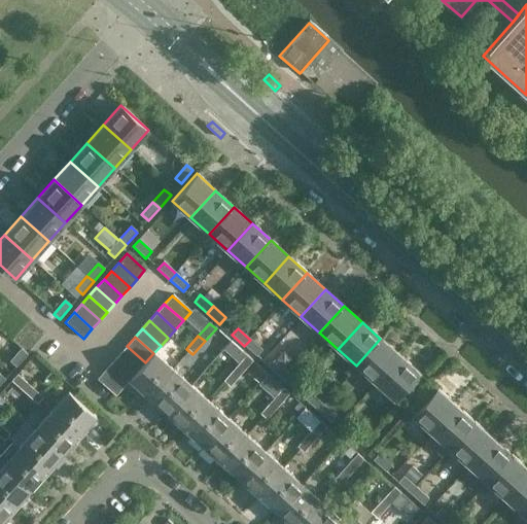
[(398,355),(380,339),(356,365),(374,382),(398,355)]
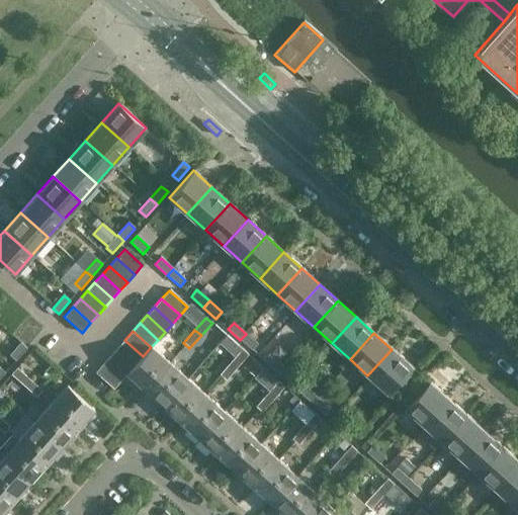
[(240,340),(252,351),(258,344),(246,334),(240,340)]
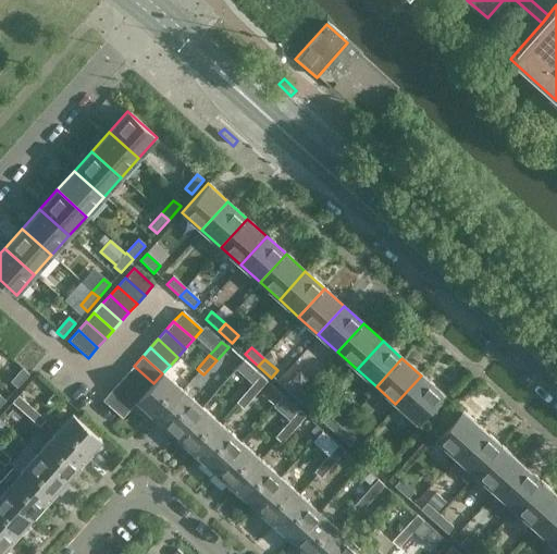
[(134,366),(126,374),(146,392),(153,383),(134,366)]
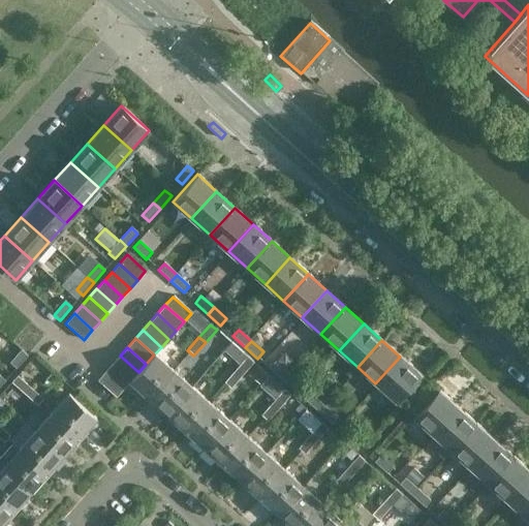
[(28,357),(22,350),(9,364),(17,369),(28,357)]
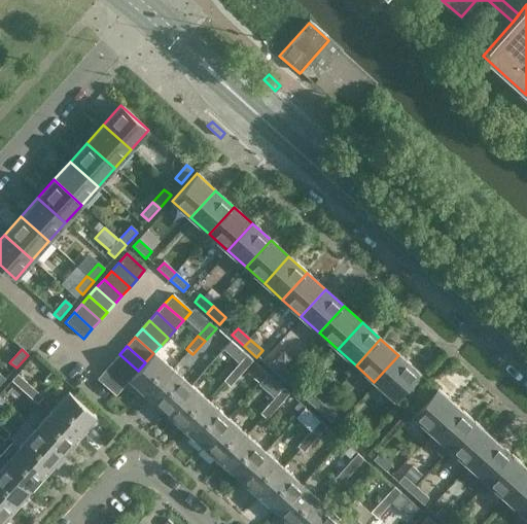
[(131,379),(129,381),(148,398),(172,371),(153,353),(145,362),(138,371),(131,379)]
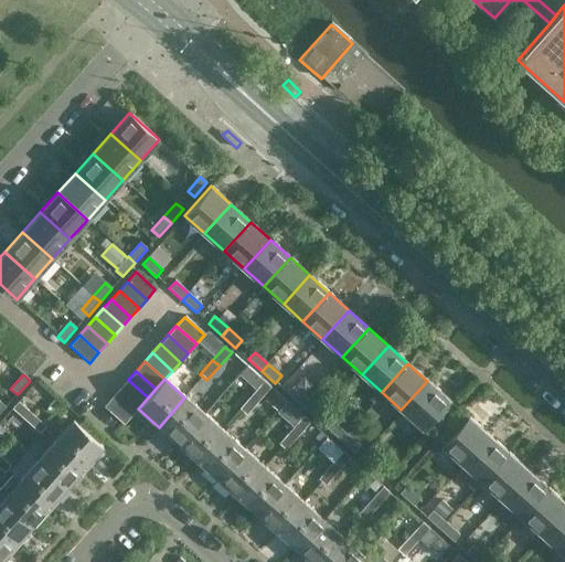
[(128,380),(120,389),(140,406),(148,398),(128,380)]
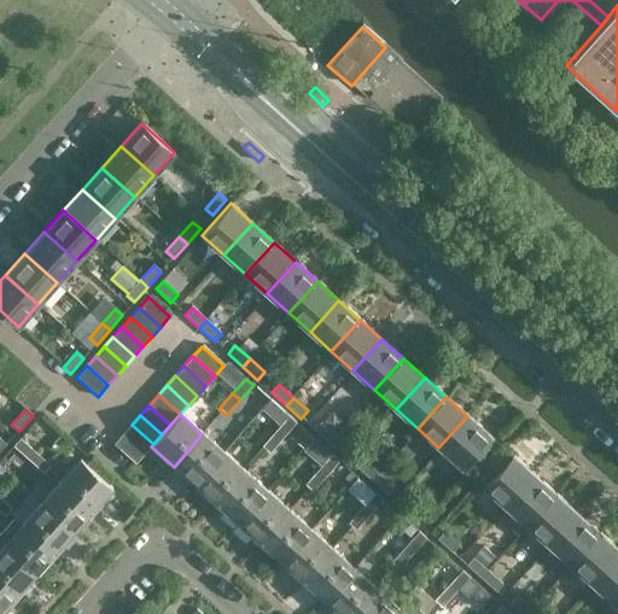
[(490,436),(467,416),(438,448),(461,468),(490,436)]
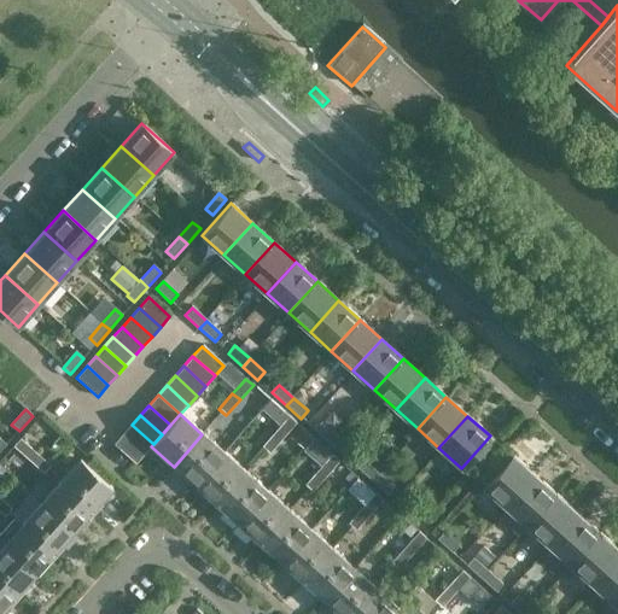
[(297,424),(289,417),(275,433),(283,439),(297,424)]
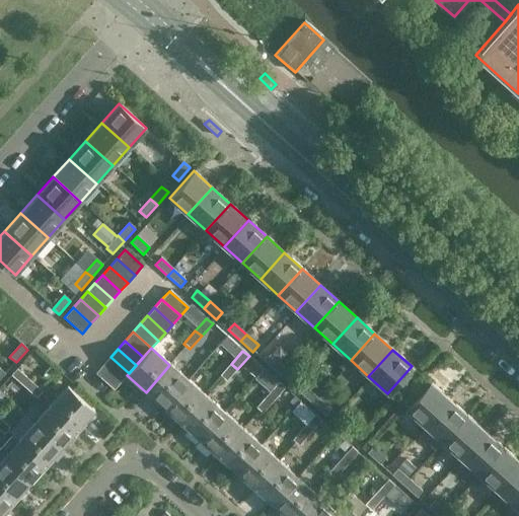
[(276,373),(282,366),(270,355),(264,362),(276,373)]
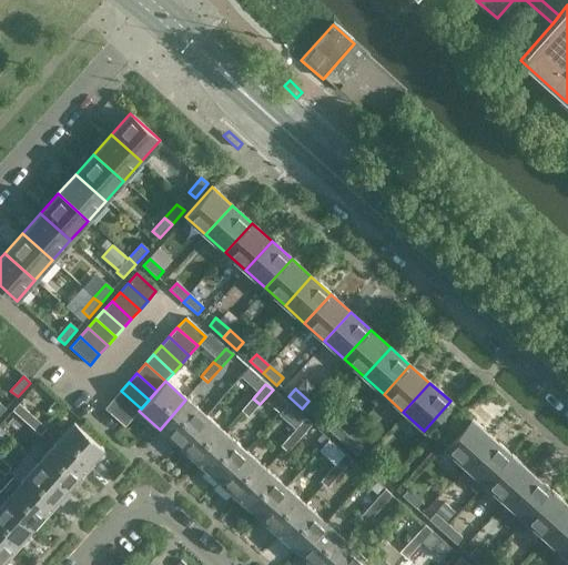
[(121,391),(113,400),(132,417),(139,411),(141,409),(121,391)]
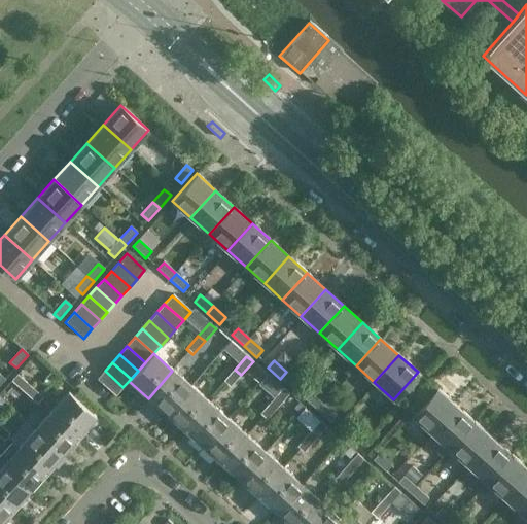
[(241,375),(235,370),(223,382),(231,388),(241,375)]
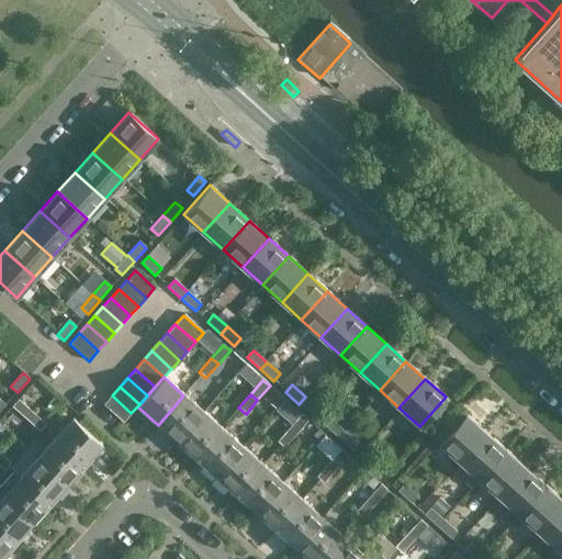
[(112,395),(102,405),(122,423),(131,413),(112,395)]
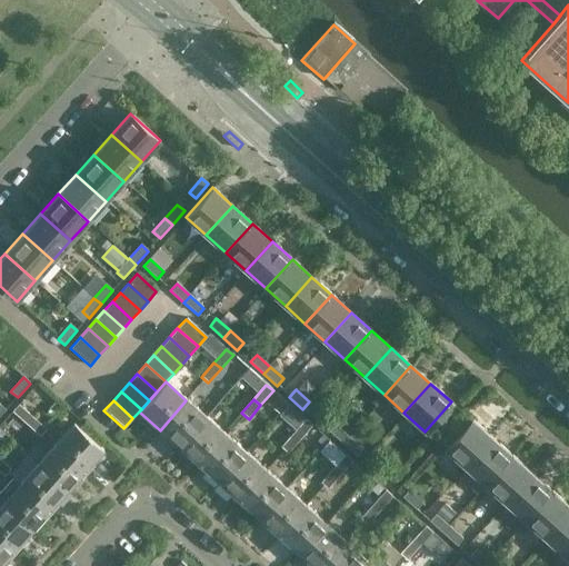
[(186,400),(160,430),(180,448),(206,418),(186,400)]
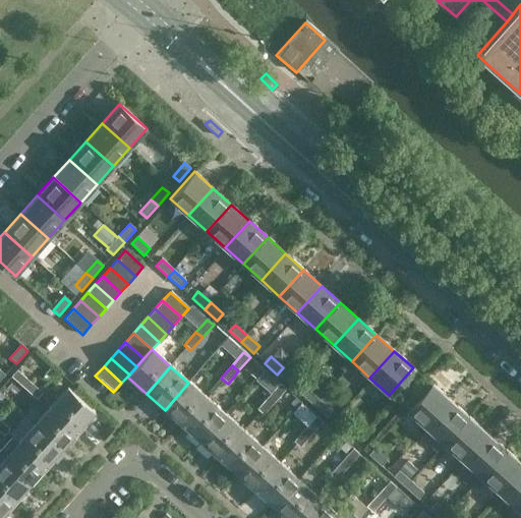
[(277,375),(290,386),(296,379),(283,367),(277,375)]
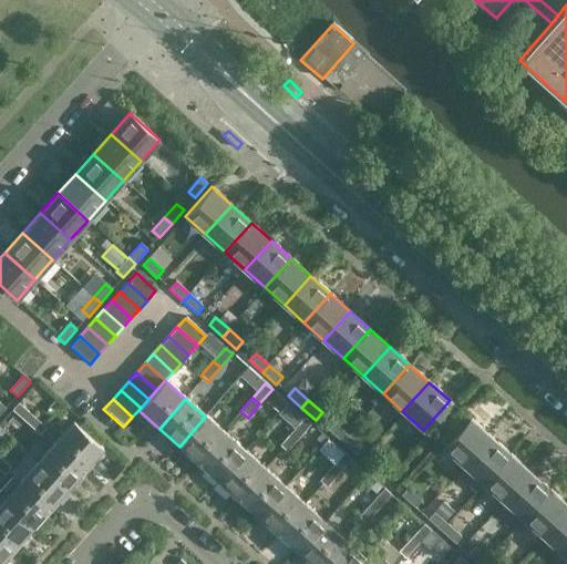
[(19,404),(12,411),(27,423),(32,417),(19,404)]
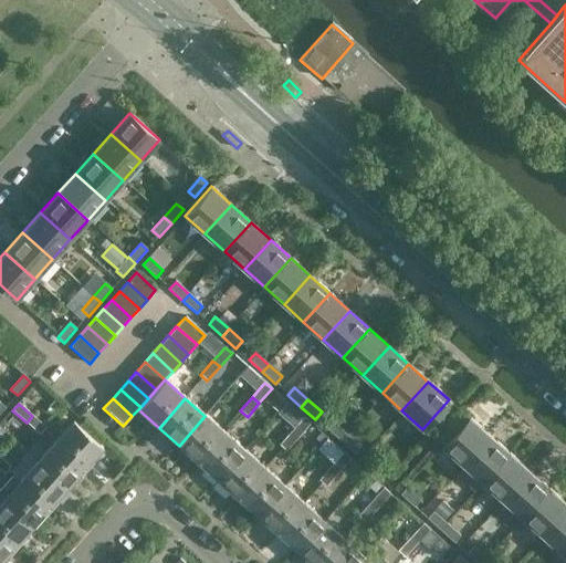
[(32,416),(27,423),(40,435),(46,428),(32,416)]
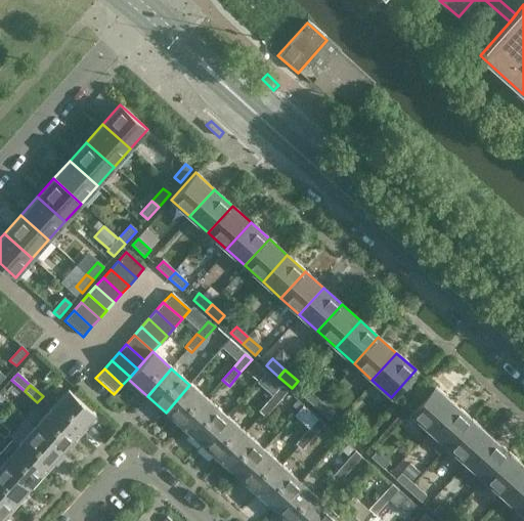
[(189,385),(166,413),(183,428),(208,401),(189,385)]
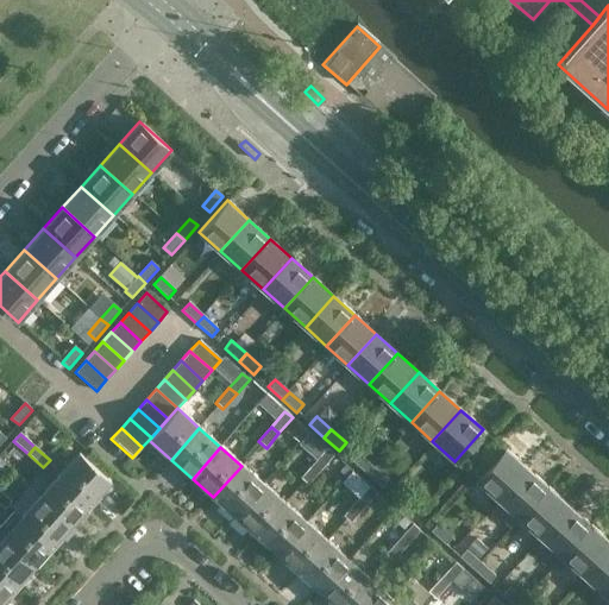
[(475,480),(496,499),(525,468),(503,448),(475,480)]
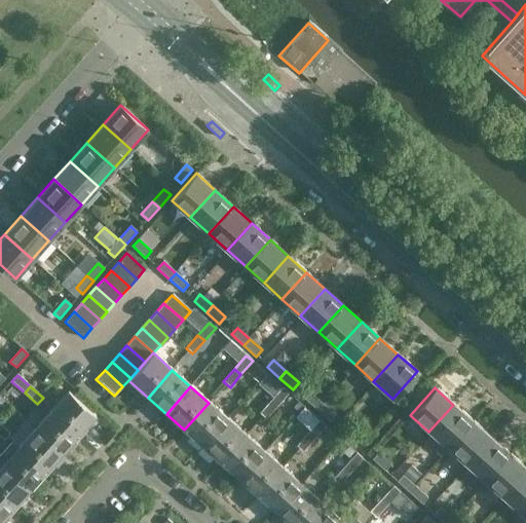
[(289,394),(283,388),(271,401),(277,407),(289,394)]
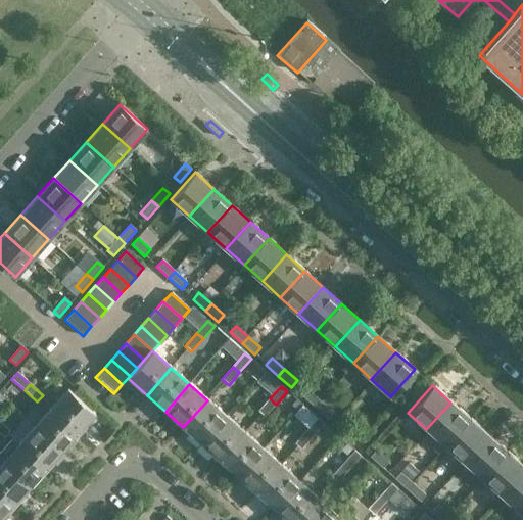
[(67,390),(50,409),(78,433),(95,415),(67,390)]
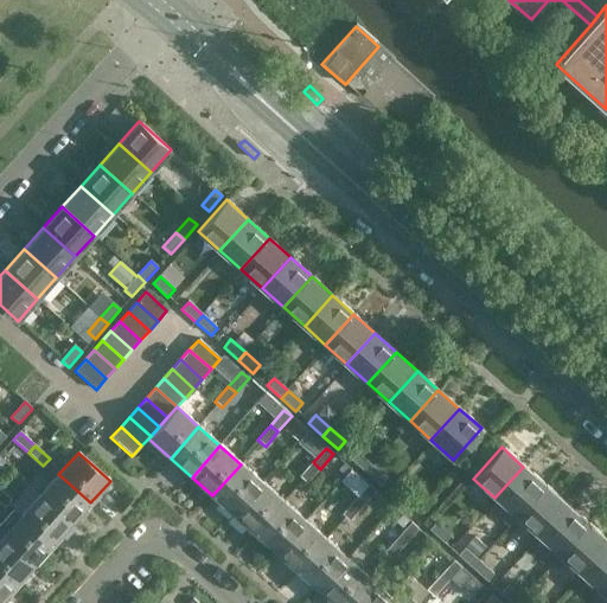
[(365,474),(372,466),(358,453),(351,461),(365,474)]
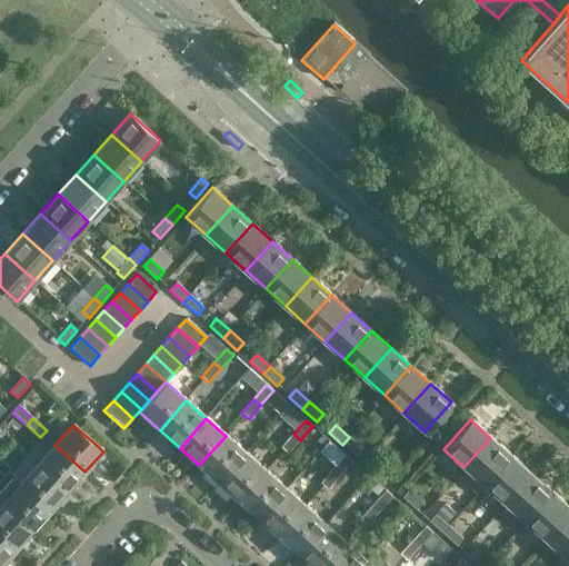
[(300,440),(293,434),(281,448),(288,454),(300,440)]
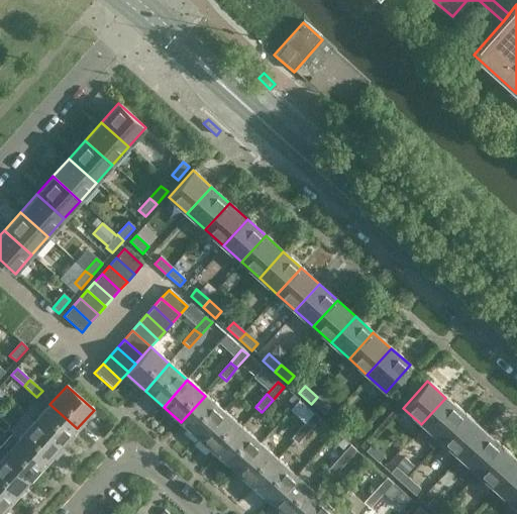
[(181,422),(199,438),(223,412),(205,396),(181,422)]
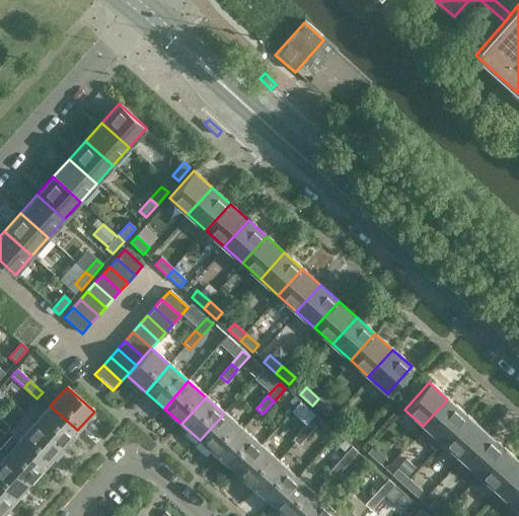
[(312,406),(325,417),(330,410),(318,398),(312,406)]
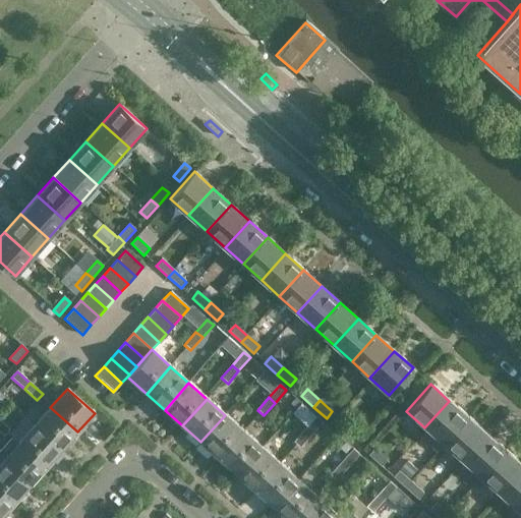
[(467,417),(449,401),(424,427),(443,444),(467,417)]
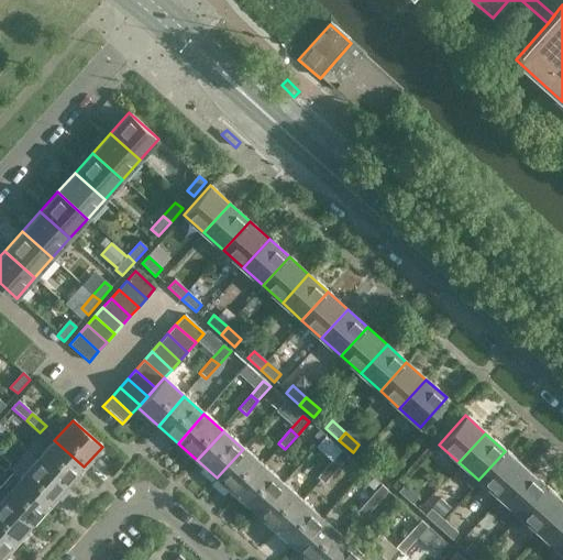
[(54,440),(36,460),(66,486),(84,467),(54,440)]
